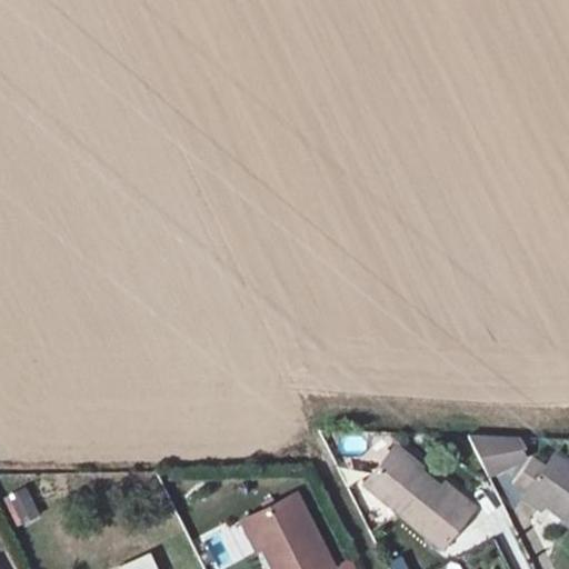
[(520,438),(470,436),(491,478),(525,461),(520,438)]
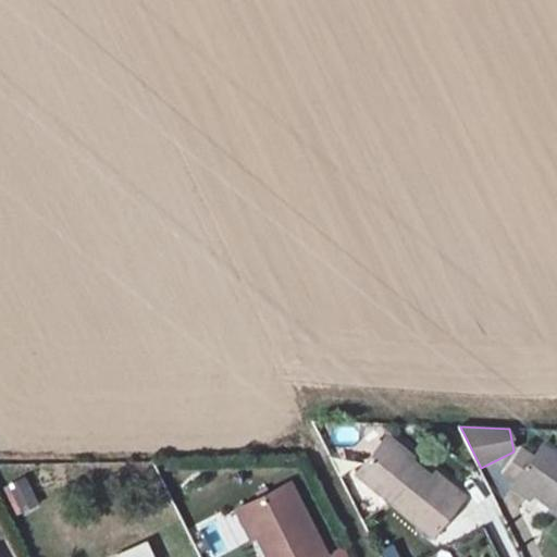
[(432,483),(378,440),(350,472),(430,537),(468,491),(443,470),(432,483)]
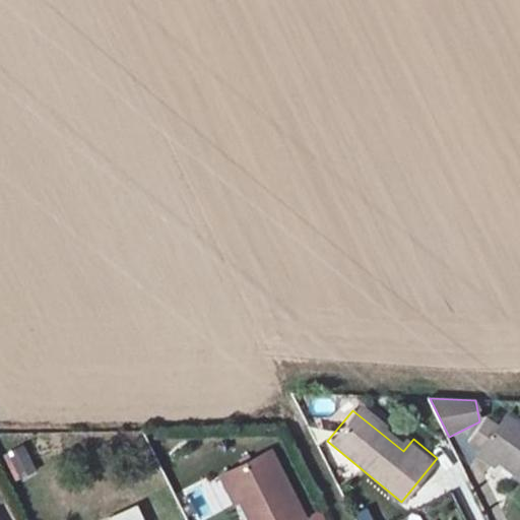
[(519,420),(508,412),(478,457),(498,469),(505,459),(519,469),(519,420)]
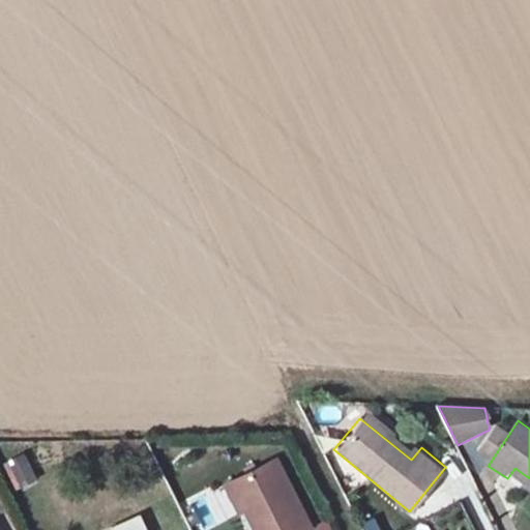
[(12,490),(51,476),(40,447),(2,461),(12,490)]
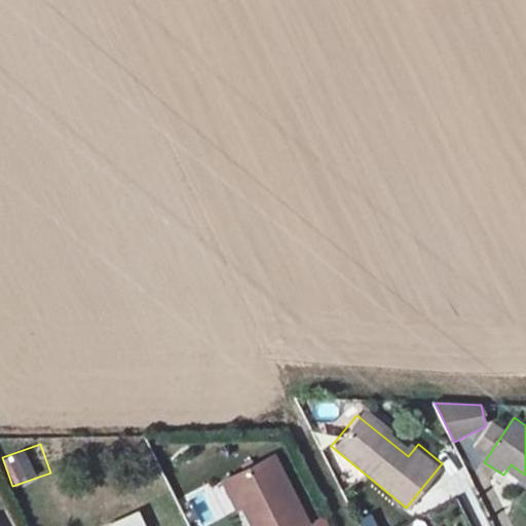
[(272,456),(231,476),(256,525),(302,525),(306,525),(272,456)]
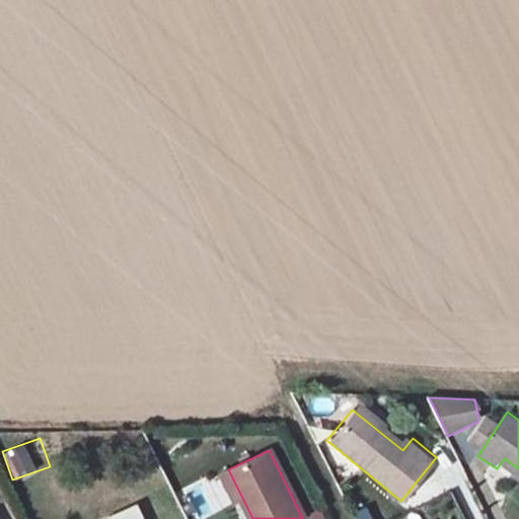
[(354,518),(371,518),(365,507),(352,514),(354,518)]
